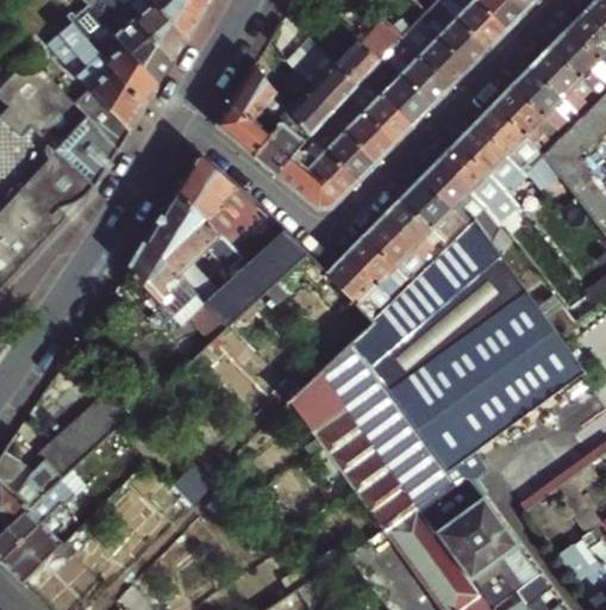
[(75,0),(70,5),(77,14),(88,5),(83,0),(75,0)]
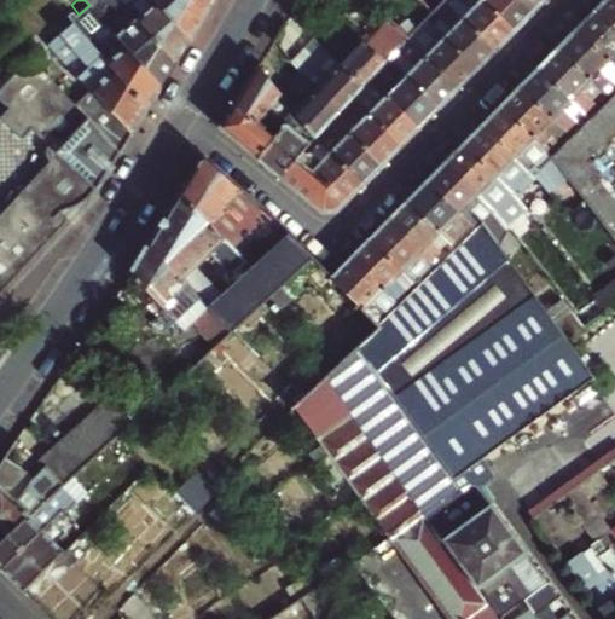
[(104,0),(85,0),(90,5),(96,11),(106,1),(104,0)]
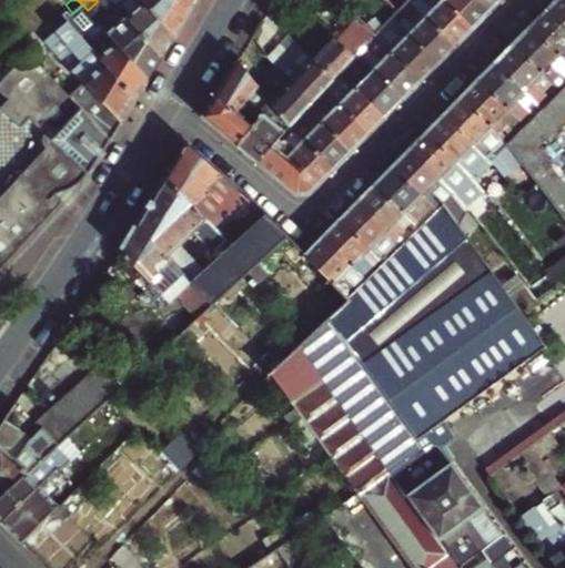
[(99,0),(98,1),(88,10),(93,18),(145,78),(160,56),(114,3),(110,0),(99,0)]
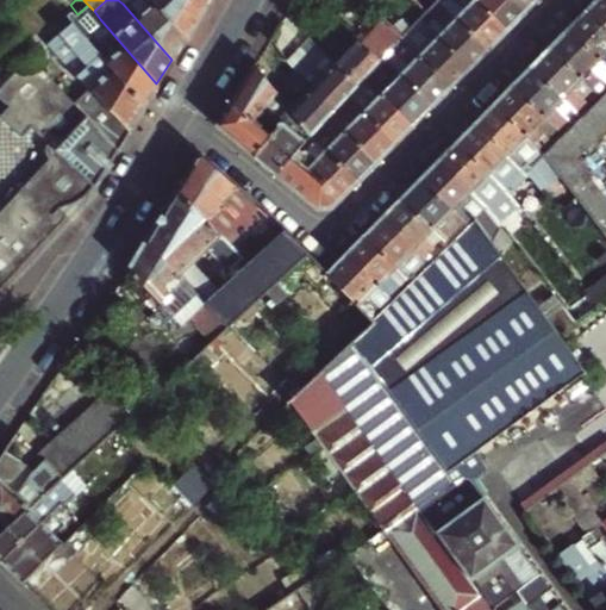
[(185,38),(151,0),(126,0),(123,4),(172,60),(185,38)]
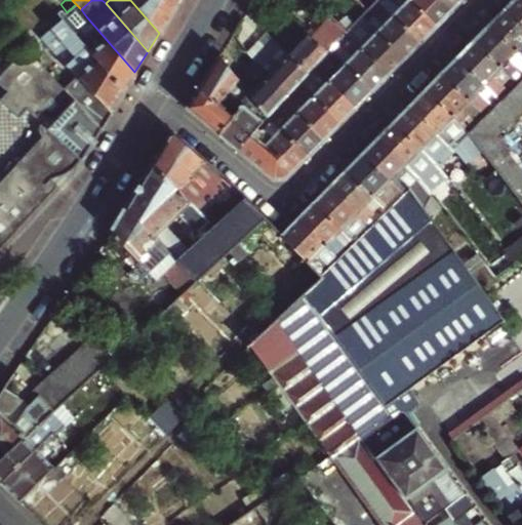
[(130,0),(159,33),(174,8),(162,0),(130,0)]
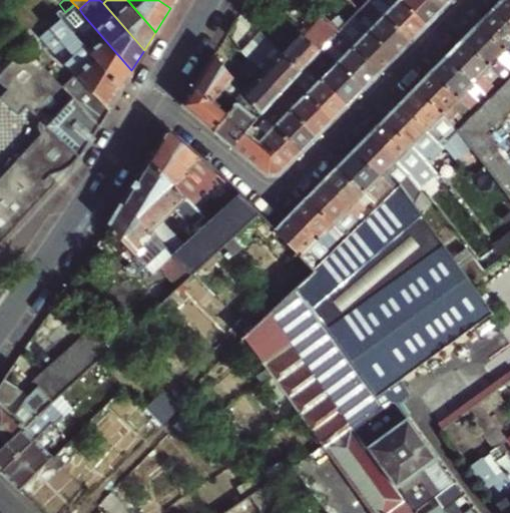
[(424,27),(396,1),(395,0),(379,0),(382,3),(388,9),(381,16),(409,43),(424,27)]
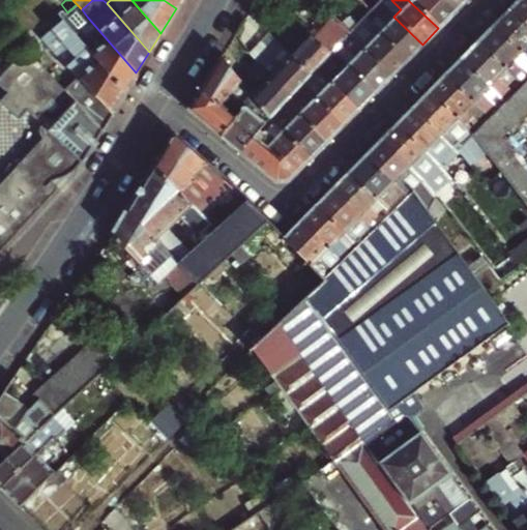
[(409,0),(409,1),(438,28),(455,11),(441,0),(409,0)]
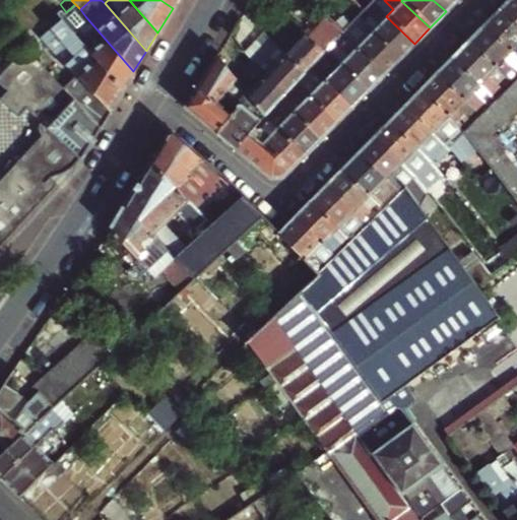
[(433,0),(446,11),(457,0),(433,0)]
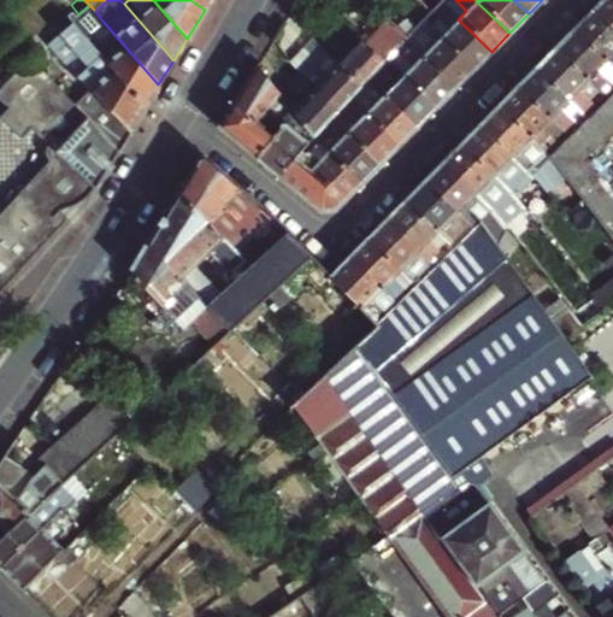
[(612,0),(601,0),(591,11),(612,31),(612,0)]
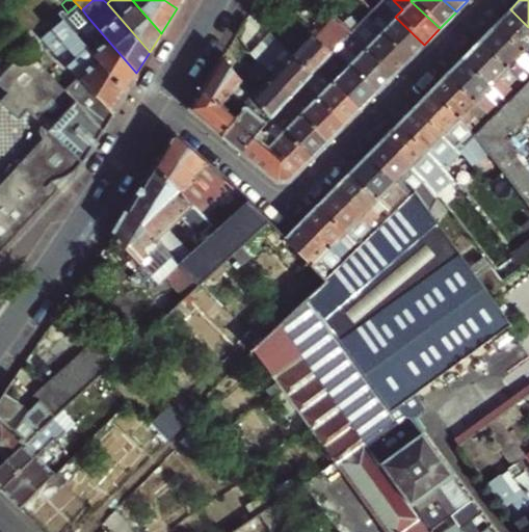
[(402,9),(396,3),(389,10),(395,17),(402,9)]
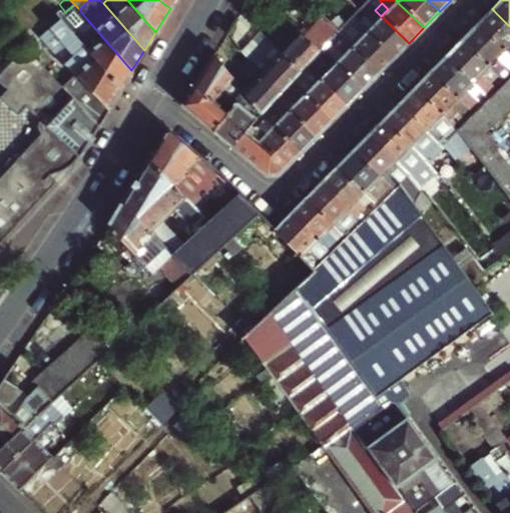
[(353,14),(358,9),(352,4),(347,9),(353,14)]
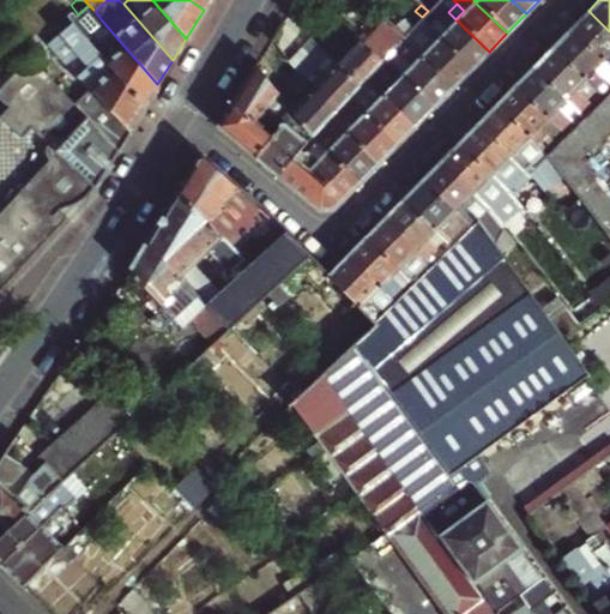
[(423,24),(432,14),(436,10),(433,5),(428,11),(422,17),(420,19),(423,24)]
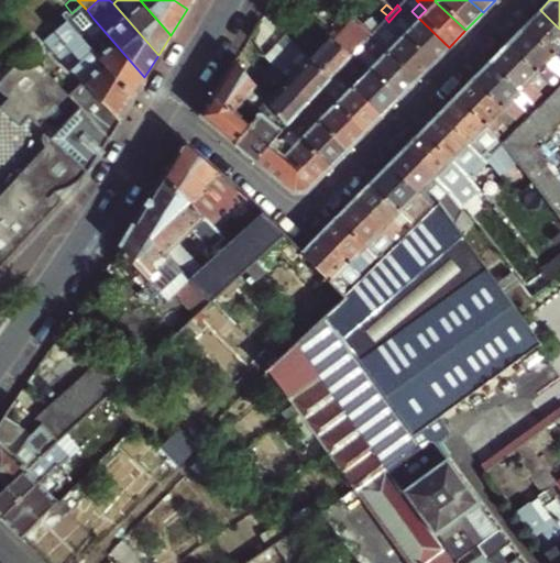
[(401,18),(393,26),(431,65),(449,47),(418,18),(412,11),(405,4),(401,9),(396,13),(401,18)]
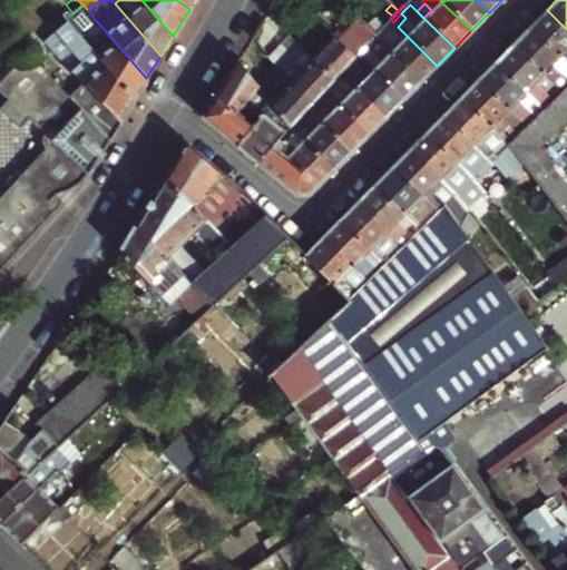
[(566,29),(547,10),(529,27),(559,57),(566,64),(566,29)]
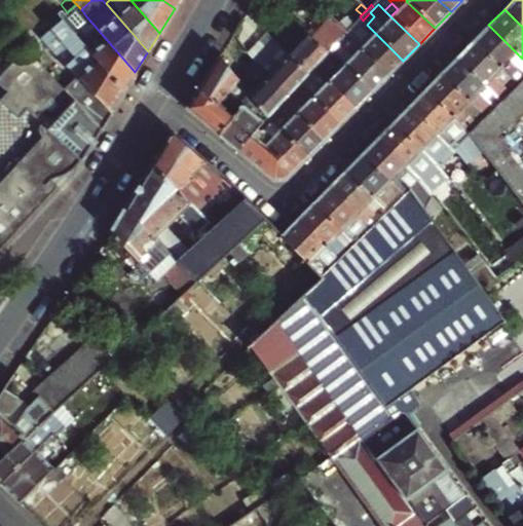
[(70,19),(66,13),(60,19),(64,24),(70,19)]
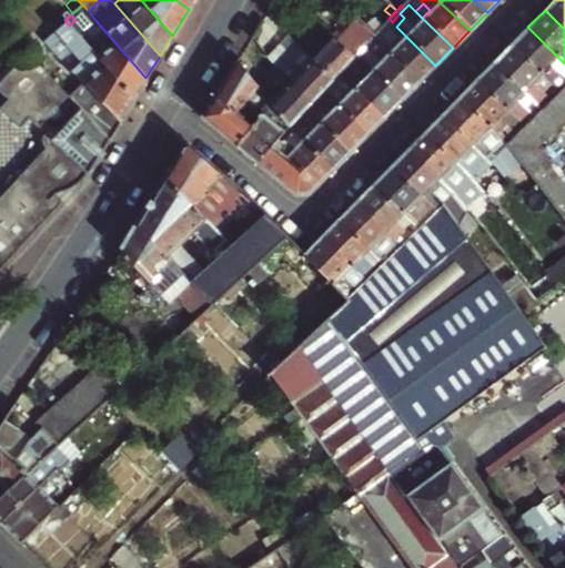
[(375,32),(357,14),(334,39),(353,56),(367,40),(372,36),(375,32)]
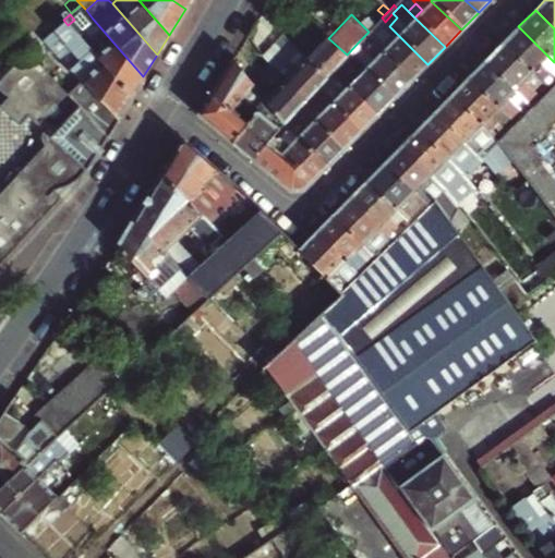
[(143,76),(92,17),(80,27),(89,38),(92,40),(94,40),(97,40),(99,39),(104,44),(94,53),(131,96),(143,76)]
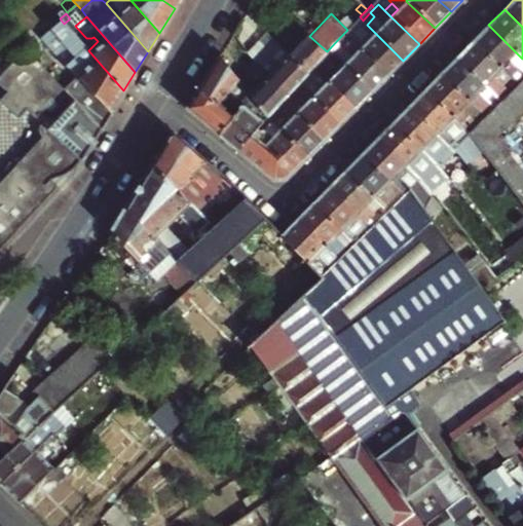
[(79,40),(64,24),(60,19),(48,29),(72,54),(75,55),(78,54),(86,64),(75,74),(110,112),(123,90),(88,50),(79,40)]
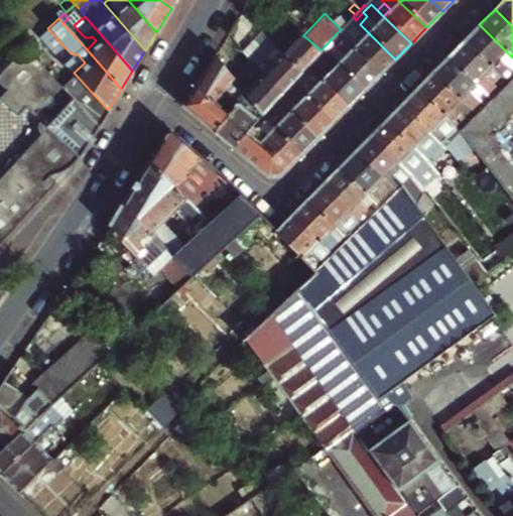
[(359,40),(353,47),(381,74),(395,59),(360,24),(356,20),(351,24),(348,21),(344,25),(359,40)]
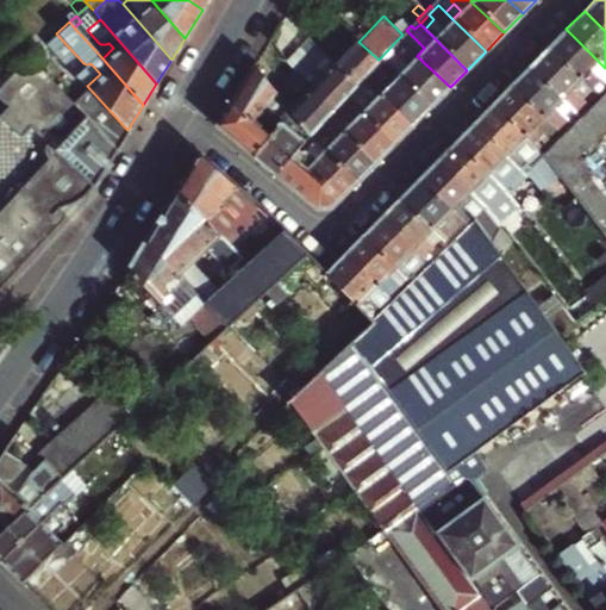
[(589,69),(598,61),(566,29),(548,48),(580,79),(595,93),(599,89),(605,83),(589,69)]
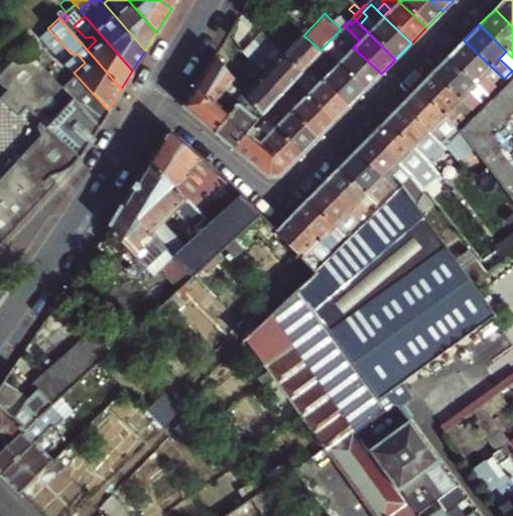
[(53,38),(45,29),(39,35),(50,46),(53,43),(53,38)]
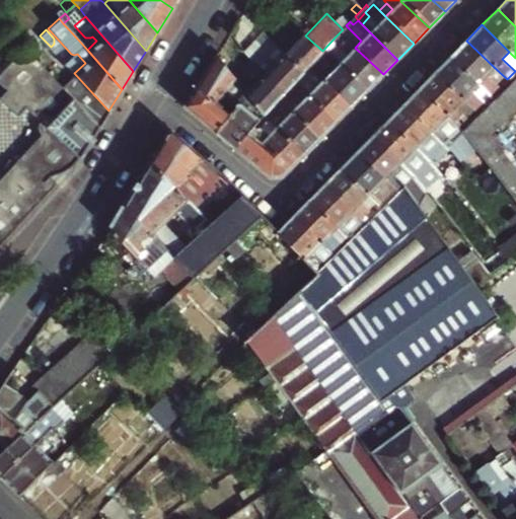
[(261,68),(267,75),(284,91),(285,90),(289,86),(293,82),(300,74),(304,70),(288,53),(269,33),(258,48),(250,58),(261,68)]
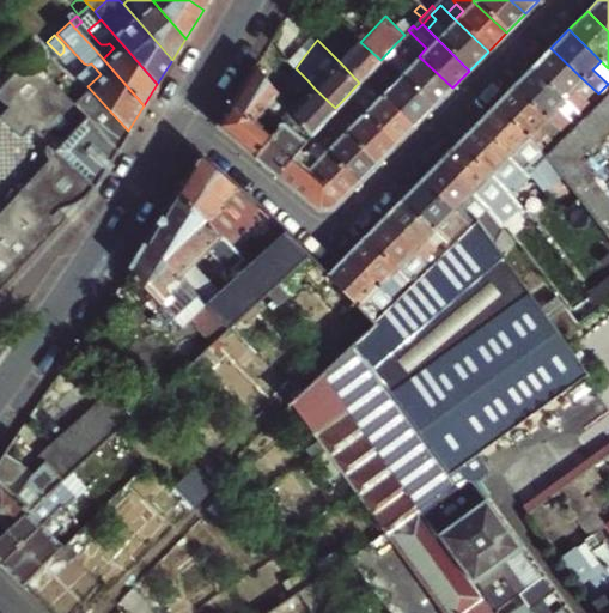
[(101,44),(98,42),(92,47),(103,59),(114,48),(109,43),(107,44),(103,44),(101,44)]
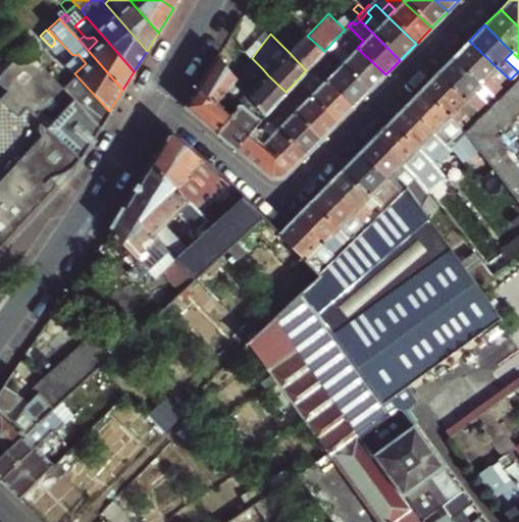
[(324,51),(307,36),(290,53),(306,70),(310,65),(316,59),(321,54),(324,51)]
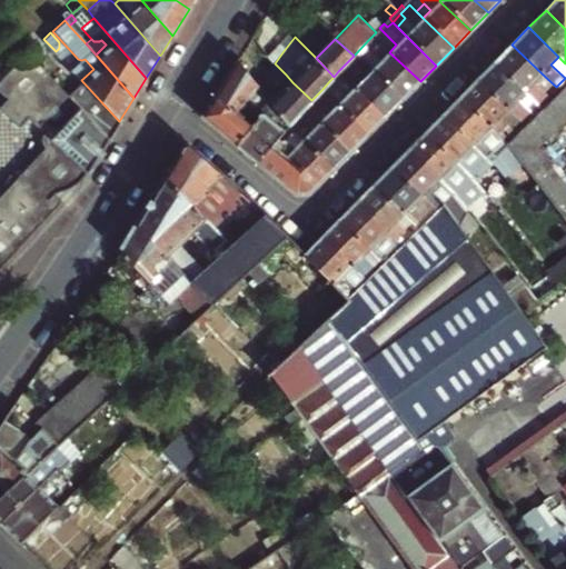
[(371,45),(368,40),(354,56),(350,59),(354,62),(357,59),(401,100),(420,81),(389,52),(376,40),(371,45)]
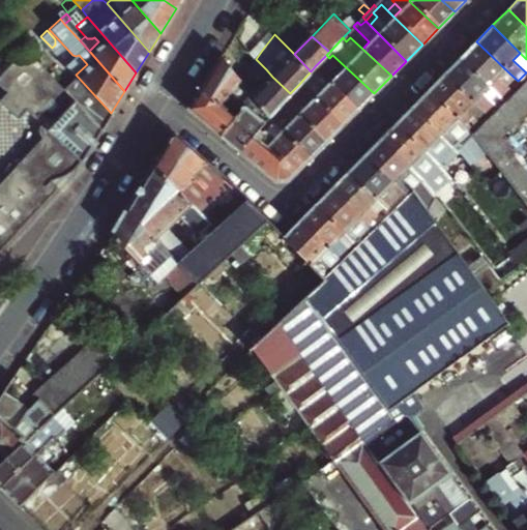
[(497,76),(504,68),(476,41),(460,58),(488,86),(497,94),(500,97),(504,94),(508,97),(513,92),(514,92),(497,76)]
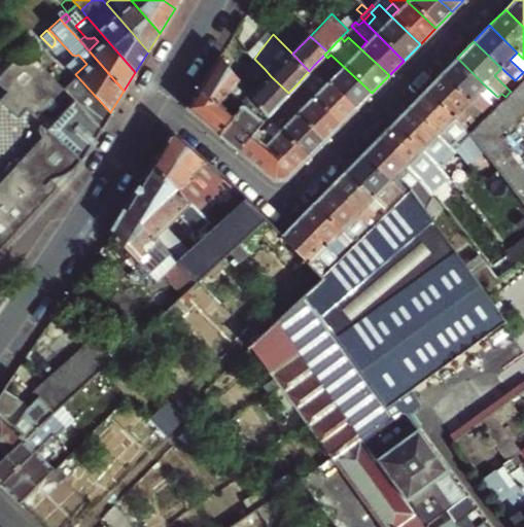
[(254,59),(262,48),(255,43),(248,53),(254,59)]
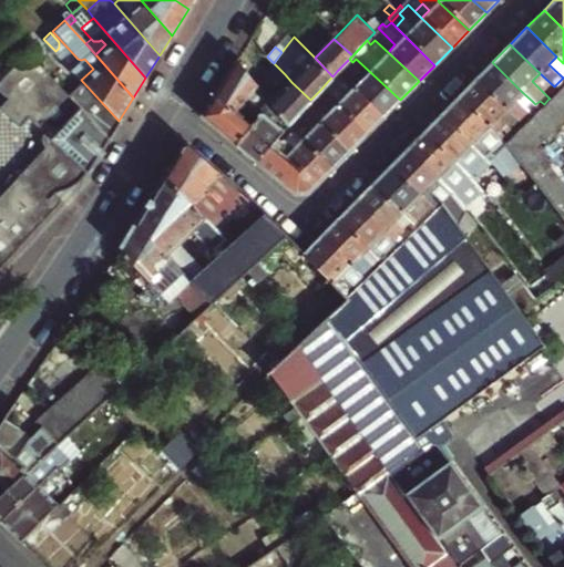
[(28,121),(43,136),(41,141),(40,145),(41,150),(43,154),(16,184),(6,178),(0,189),(0,195),(3,196),(0,199),(0,265),(61,200),(53,194),(61,191),(70,186),(77,182),(83,175),(86,171),(88,167),(90,168),(109,138),(28,51),(0,80),(0,93),(6,100),(0,106),(0,114),(17,132),(28,121)]
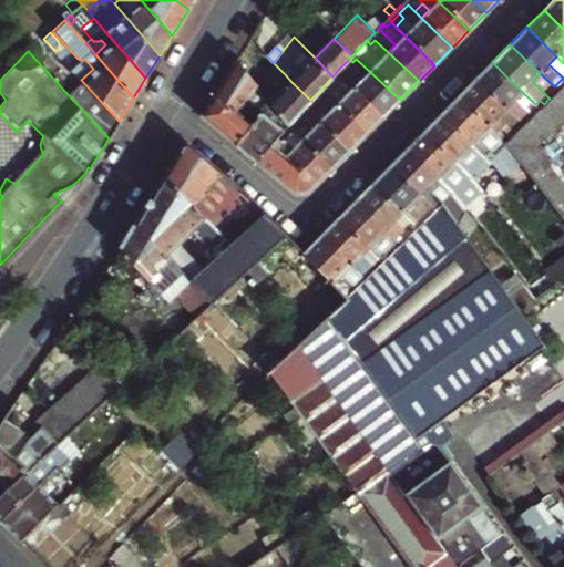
[(93,69),(84,59),(72,70),(81,80),(93,69)]
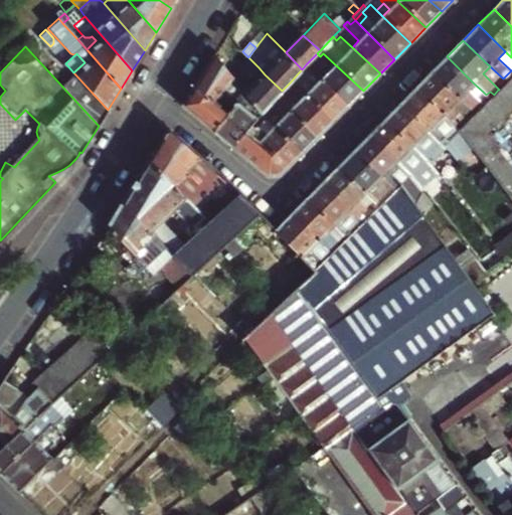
[(233,76),(214,53),(193,89),(211,100),(220,93),(227,99),(230,96),(234,98),(237,95),(226,84),(234,77),(233,76)]
